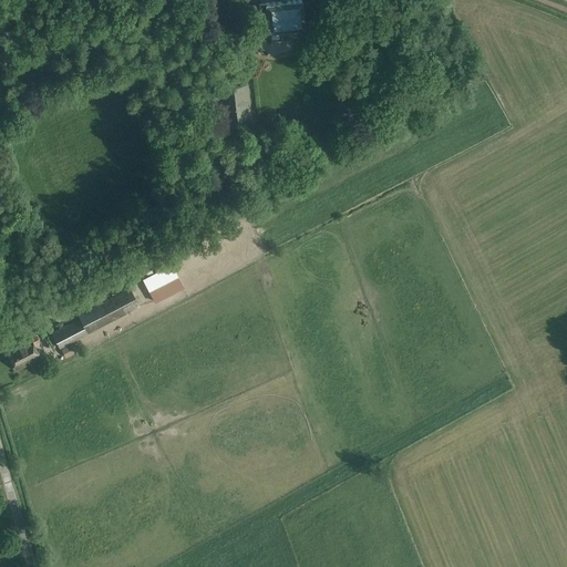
[(300,0),(291,0),(266,3),(268,30),(305,27),(300,0)]
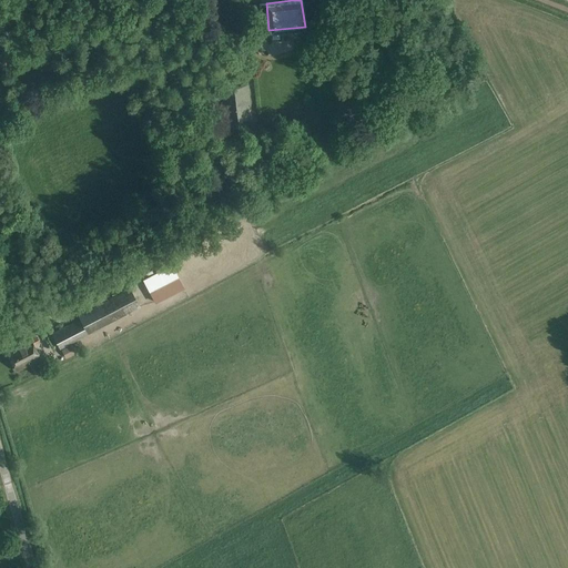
[(302,34),(288,37),(291,51),(304,49),(302,34)]
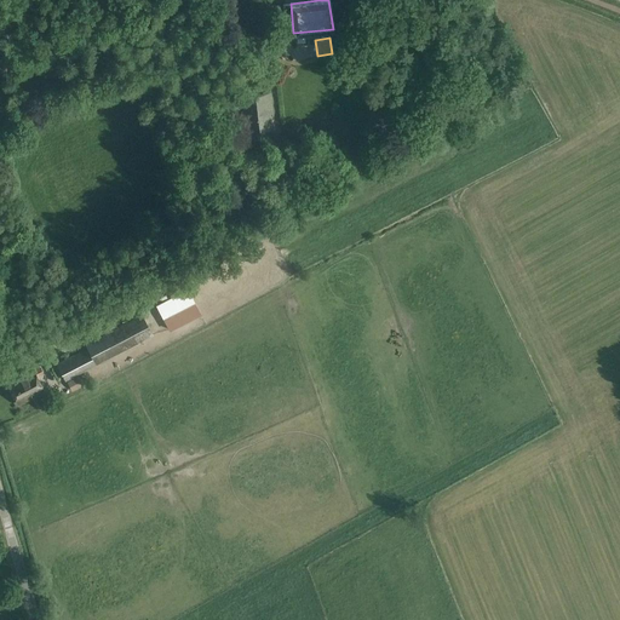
[(241,133),(275,128),(271,91),(237,95),(241,133)]
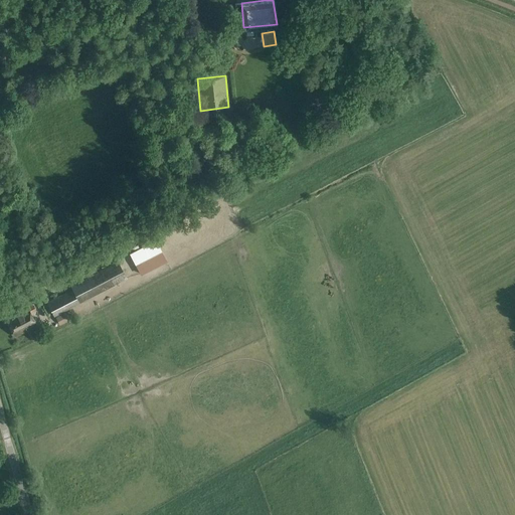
[(194,128),(182,129),(183,148),(202,145),(200,119),(194,120),(194,128)]
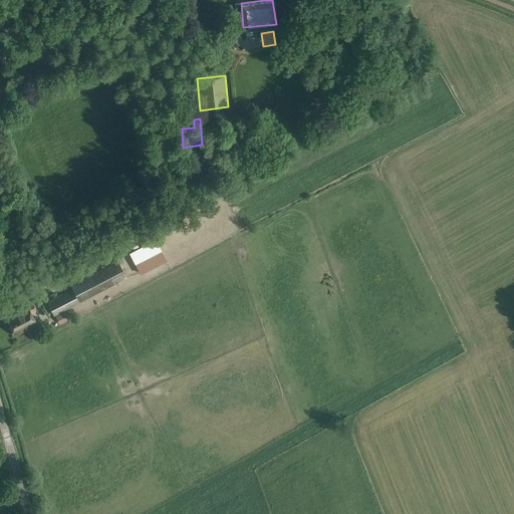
[(141,274),(166,260),(156,240),(130,253),(141,274)]
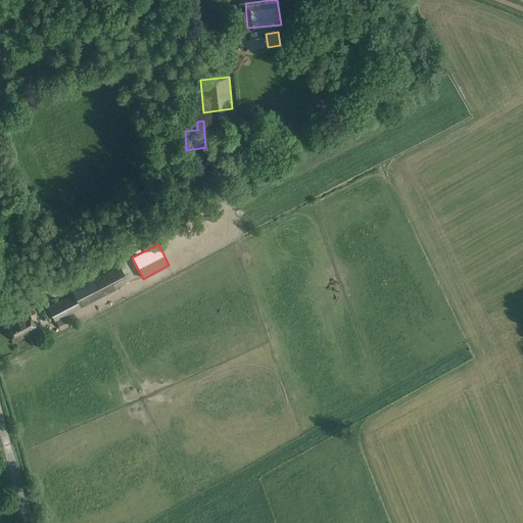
[(103,250),(79,264),(82,269),(87,266),(88,267),(106,257),(103,250)]
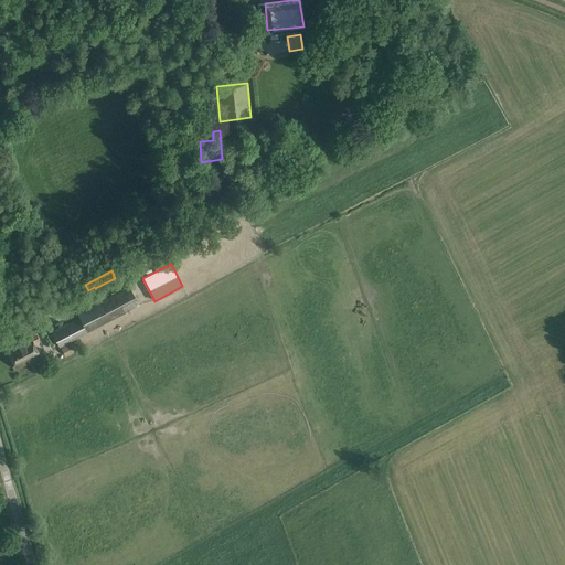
[(80,317),(51,331),(60,348),(140,306),(129,285),(77,312),(80,317)]
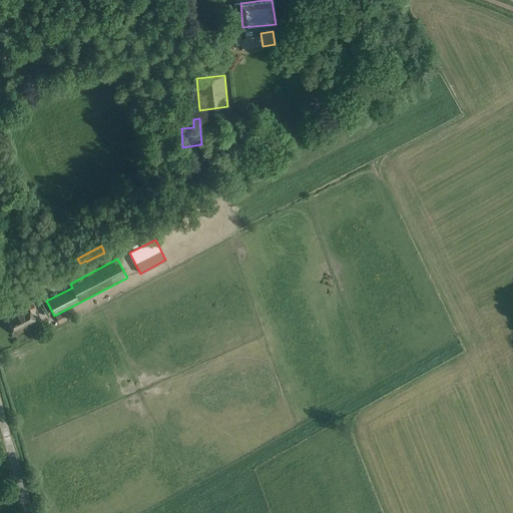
[(29,292),(27,287),(19,291),(22,296),(29,292)]
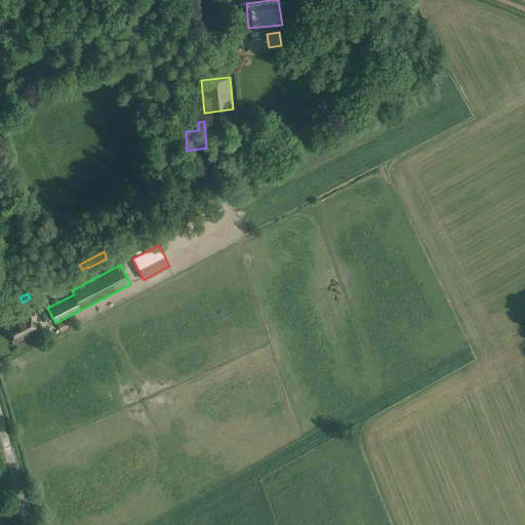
[(28,313),(6,324),(15,344),(38,331),(32,319),(36,317),(33,311),(29,313),(28,313)]
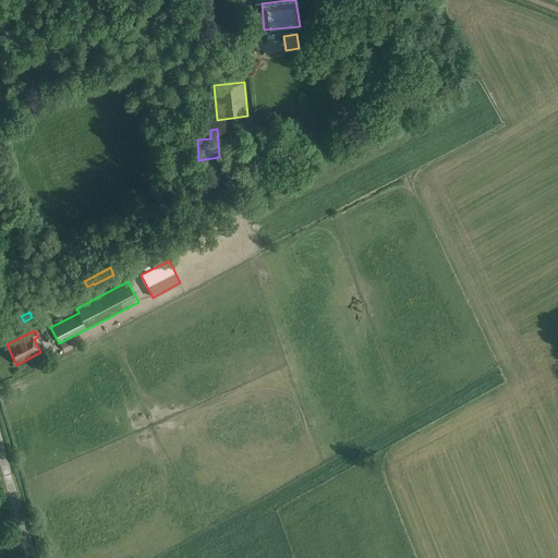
[(70,339),(60,343),(64,352),(74,348),(70,339)]
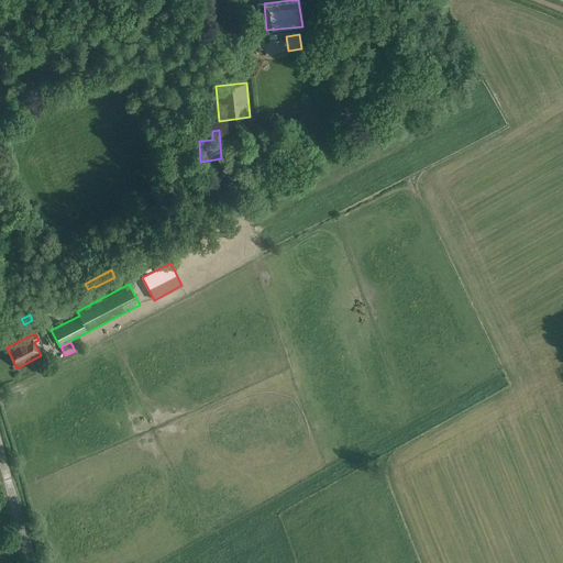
All buildings are outlined.
